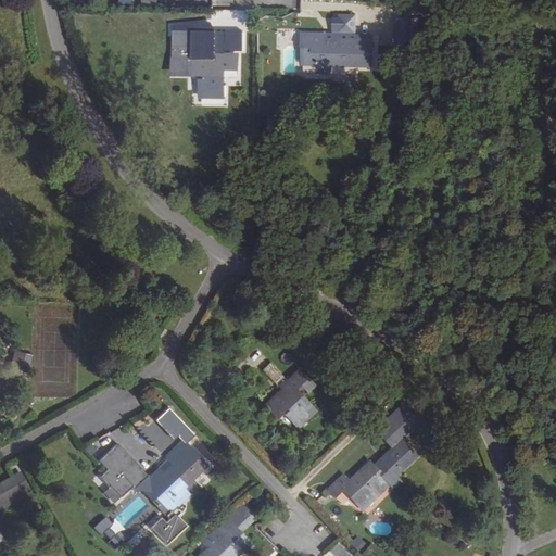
[(354,34),(355,16),(340,15),(340,19),(335,17),(333,27),(339,28),(339,33),(354,34)]
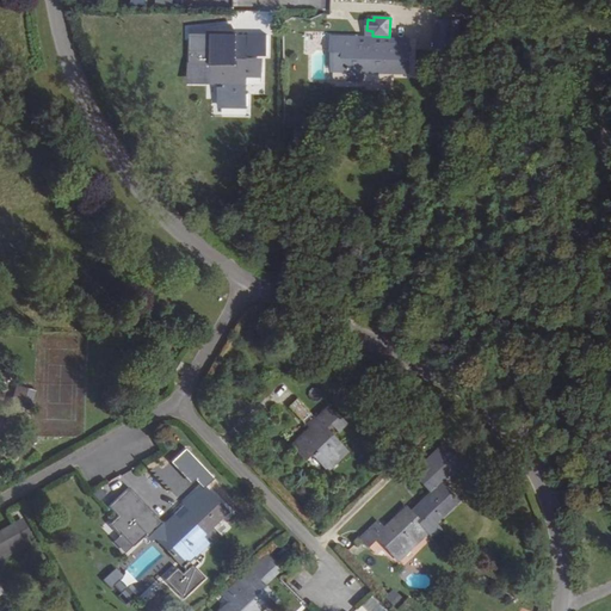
[(247,35),(236,35),(236,66),(210,65),(211,35),(189,35),(189,78),(218,79),(217,87),(222,87),(221,106),(246,107),(246,93),(244,93),(244,75),(261,75),(261,60),(245,60),(245,57),(246,57),(247,35)]
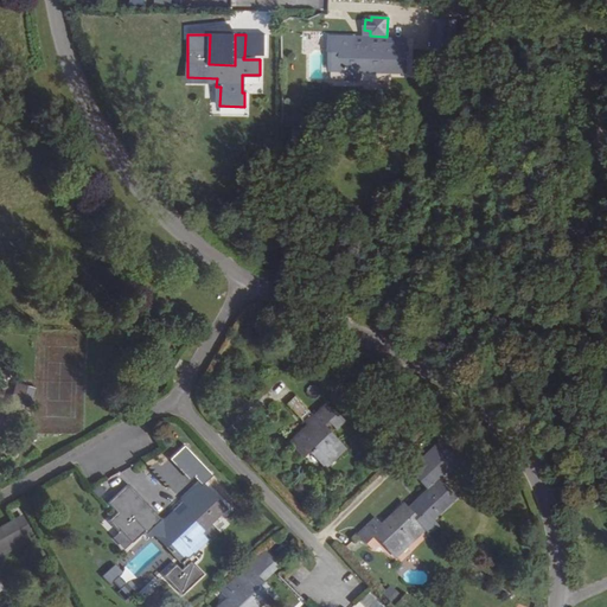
[(356,38),(344,38),(342,64),(349,64),(347,78),(360,80),(360,71),(404,72),(406,45),(370,44),(370,50),(365,50),(365,44),(355,44),(356,38)]
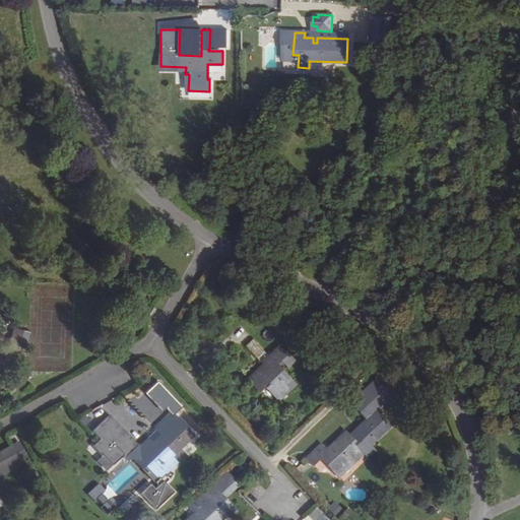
[(252,339),(246,345),(267,370),(263,373),(259,369),(248,379),(257,389),(262,384),(268,390),(270,388),(279,398),(296,384),(289,377),(286,379),(276,369),(279,366),(282,369),(285,366),(287,368),(295,361),(281,347),(268,360),(265,356),(266,354),(252,339)]
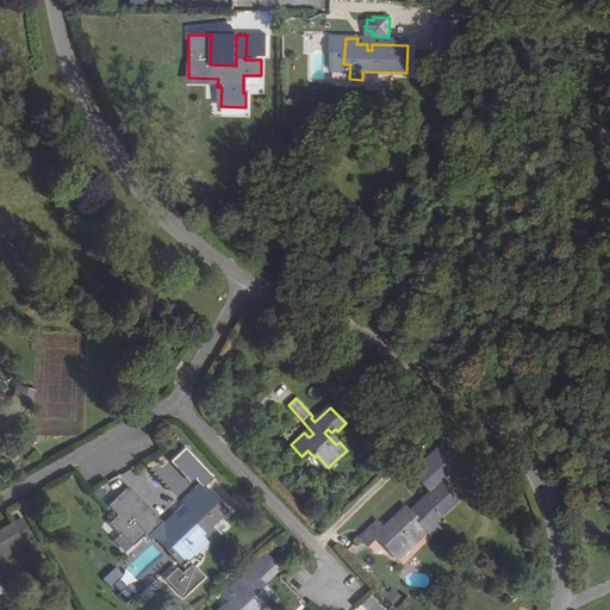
[(455,500),(439,481),(459,461),(442,444),(419,465),(422,467),(414,474),(430,491),(419,502),(424,506),(419,510),(416,505),(410,510),(417,518),(415,520),(427,531),(431,536),(440,528),(431,520),(439,514),(440,516),(455,500)]
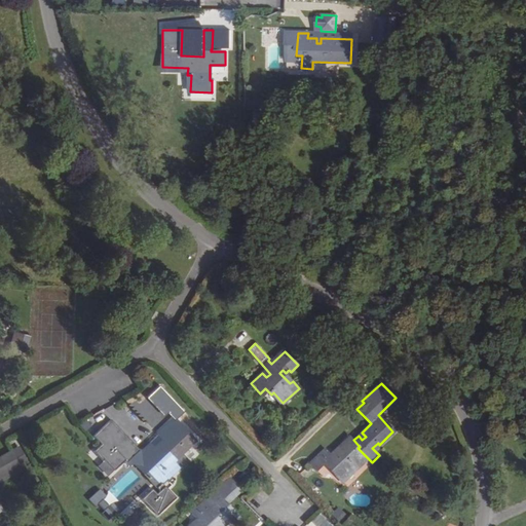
[(142,455),(159,474),(168,483),(165,486),(162,484),(152,493),(165,509),(184,491),(171,476),(179,468),(173,461),(195,440),(174,418),(157,434),(165,443),(157,451),(150,443),(148,446),(140,453),(142,455)]
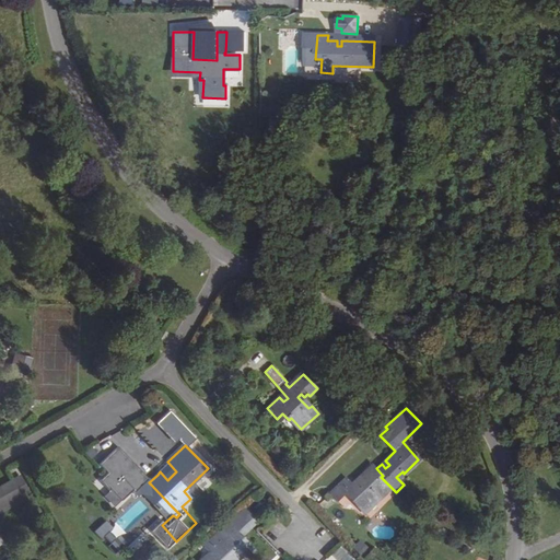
[(381,477),(383,476),(376,468),(372,465),(351,483),(346,478),(329,492),(337,500),(345,493),(359,508),(374,494),(371,491),(376,487),(384,496),(392,488),(381,477)]
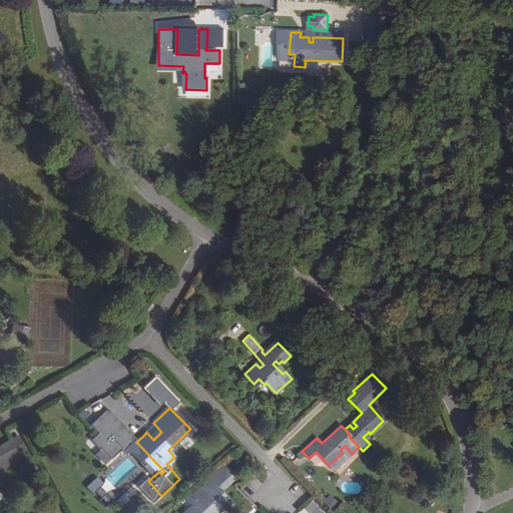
[(133,438),(136,442),(144,435),(140,432),(133,438)]
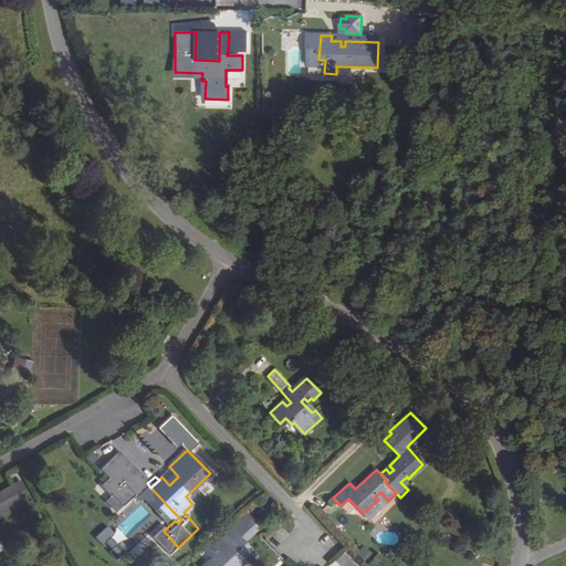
[(0,520),(27,505),(13,483),(0,490),(0,520)]
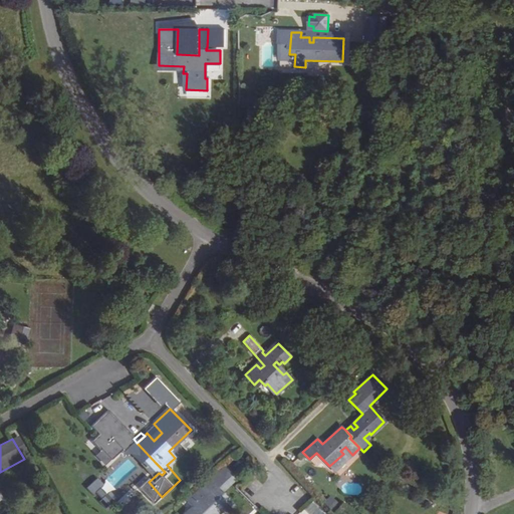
[(121,494),(156,463),(139,445),(105,476),(121,494)]
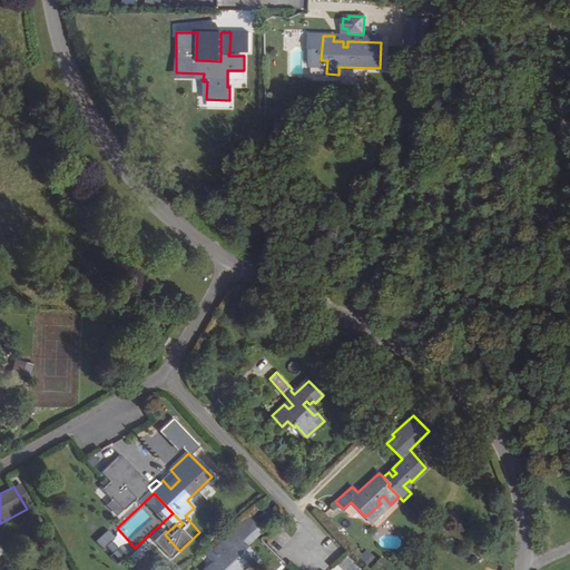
[(206,569),(204,569),(242,569),(246,567),(251,569),(259,561),(244,543),(243,542),(248,537),(249,538),(259,530),(248,519),(225,541),(225,540),(208,554),(214,561),(208,566),(212,569),(206,569)]
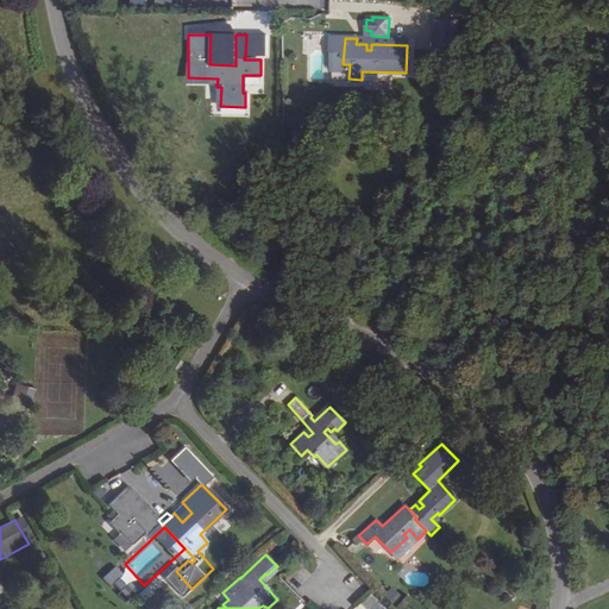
[(127,570),(113,584),(120,592),(135,578),(127,570)]
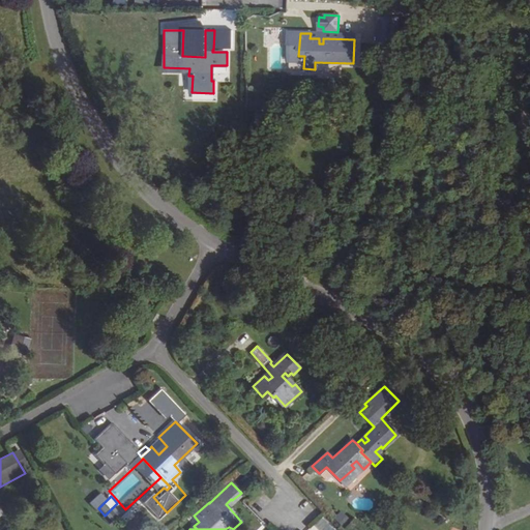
[(329,529),(332,526),(319,517),(308,529),(329,529)]
